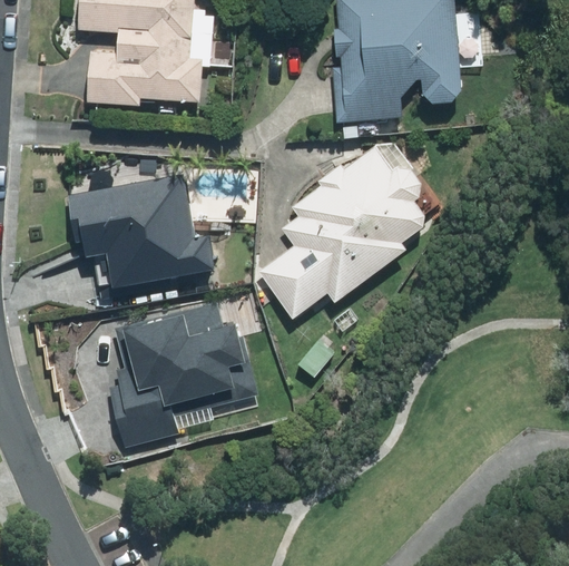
[(78,0),(76,29),(118,31),(117,50),(87,49),(84,103),(140,106),(141,95),(203,98),(205,61),(211,61),(214,10),(193,9),(193,0),(78,0)]
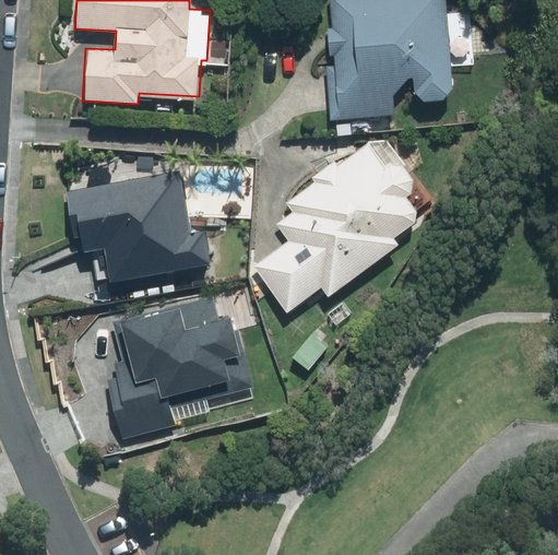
[(450,81),(447,0),(340,0),(341,37),(330,37),(331,114),(394,113),(394,84),(413,83),(413,90),(413,92),(414,93),(415,94),(416,95),(417,96),(418,97),(419,98),(420,99),(423,101),(424,101),(425,102),(427,102),(428,103),(430,103),(431,103),(434,103),(435,102),(436,102),(438,101),(439,101),(440,99),(442,98),(443,97),(444,96),(446,95),(447,94),(448,93),(448,92),(449,90),(449,89),(450,86),(450,85),(450,84),(450,82),(450,81)]
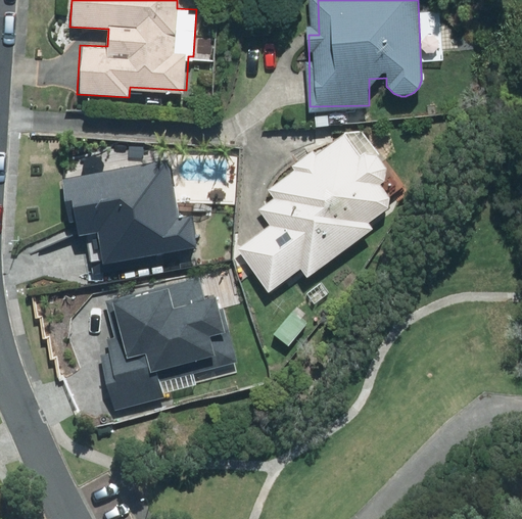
[(381,186),(386,164),(353,125),(316,155),(310,149),(266,185),(272,192),(258,204),(273,222),(238,250),(272,290),(299,268),(309,278),(373,225),(370,221),(393,200),(381,186)]
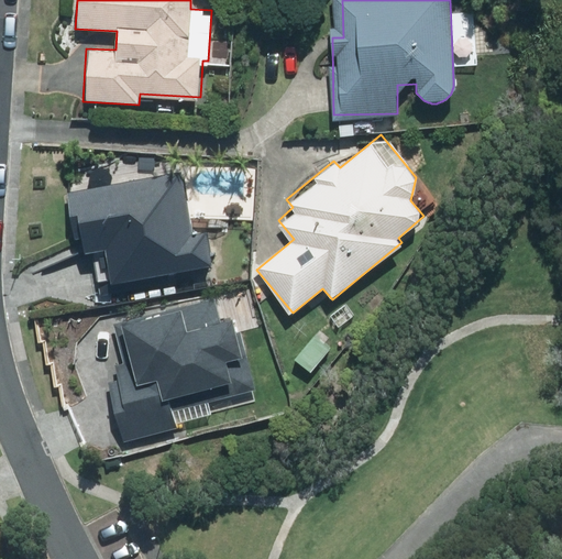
[(182,172),(63,192),(73,254),(108,249),(112,280),(217,263),(210,227),(191,230),(182,172)]
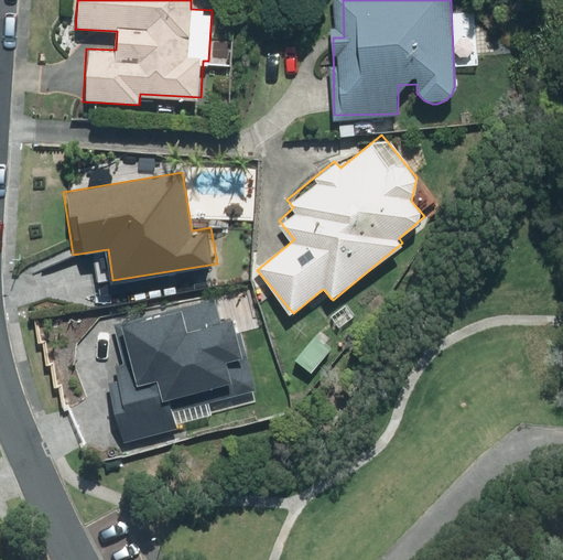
[(208,298),(111,320),(126,380),(107,385),(120,440),(180,426),(177,418),(255,400),(235,316),(214,321),(208,298)]
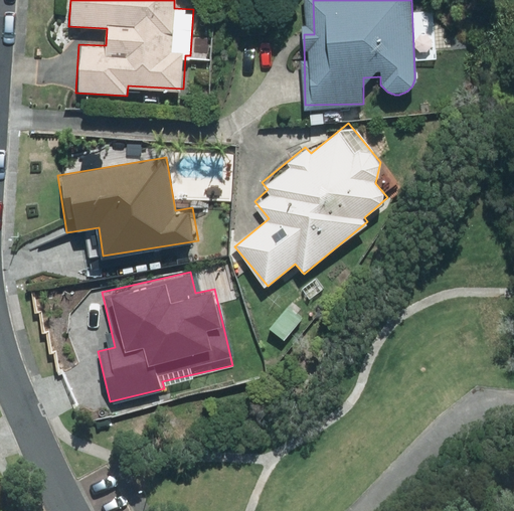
[(305,315),(288,303),(274,323),(291,335),(305,315)]
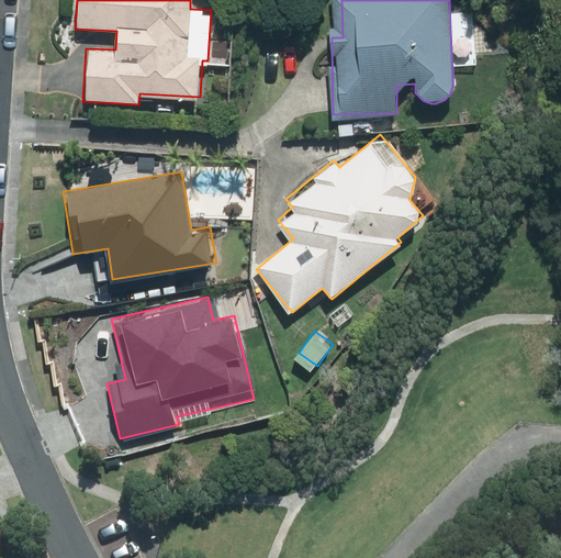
All buildings are outlined.
